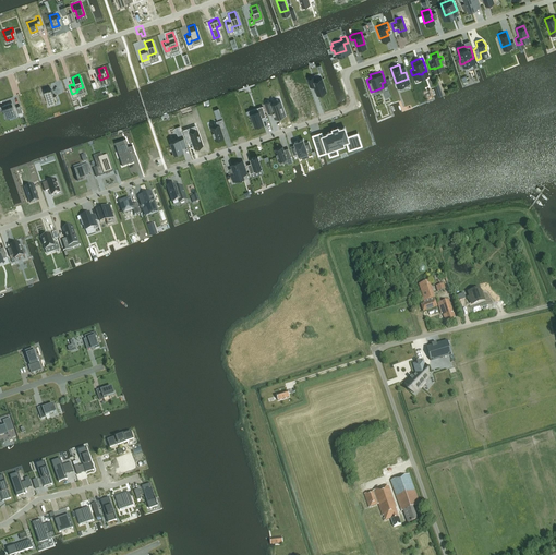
[(312,77),(311,79),(312,82),(315,92),(324,88),(319,75),(312,77)]
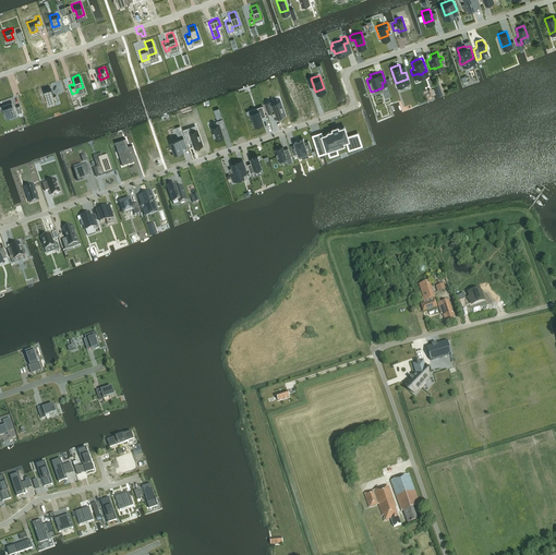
[(49,85),(43,88),(47,101),(56,98),(55,92),(52,93),(49,85)]
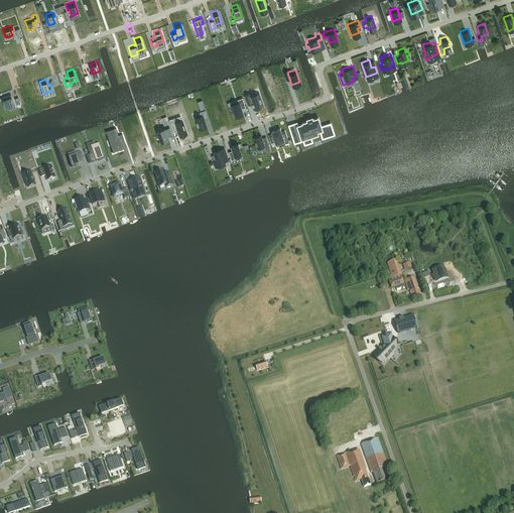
[(281,88),(279,81),(275,82),(275,83),(268,85),(269,89),(270,93),(271,93),(272,96),(279,94),(277,89),(281,88)]
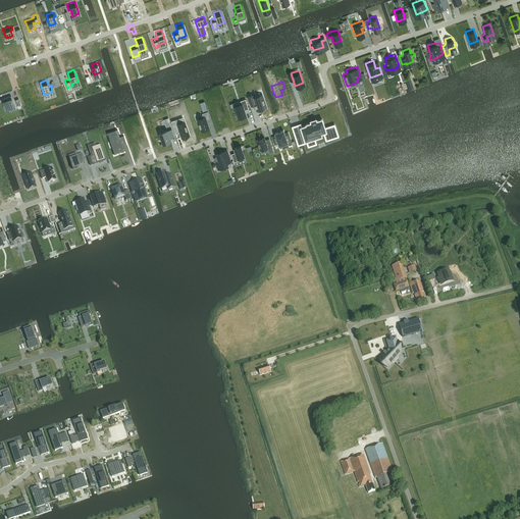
[(32,102),(30,94),(33,93),(31,85),(17,90),(20,98),(23,96),(27,104),(32,102)]
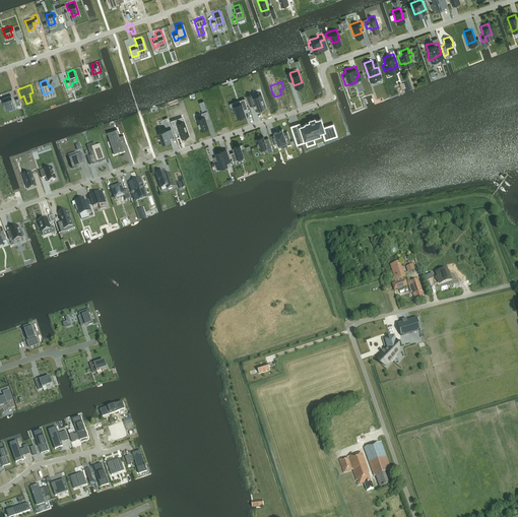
[(249,91),(245,93),(248,103),(251,102),(254,108),(262,106),(262,105),(264,105),(262,100),(260,97),(259,97),(257,91),(250,94),(249,91)]
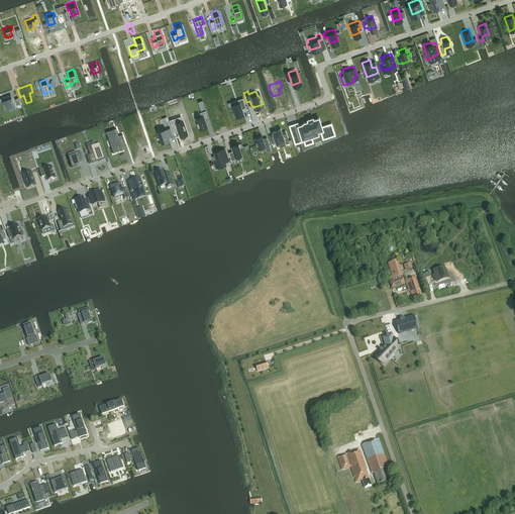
[(9,92),(0,95),(4,107),(13,104),(9,92)]
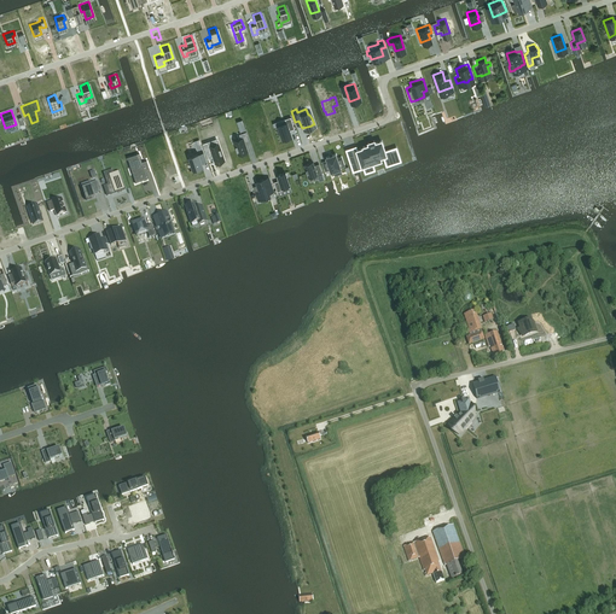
[(280,135),(289,132),(288,127),(292,124),(289,113),(283,115),(284,118),(275,122),(280,135)]
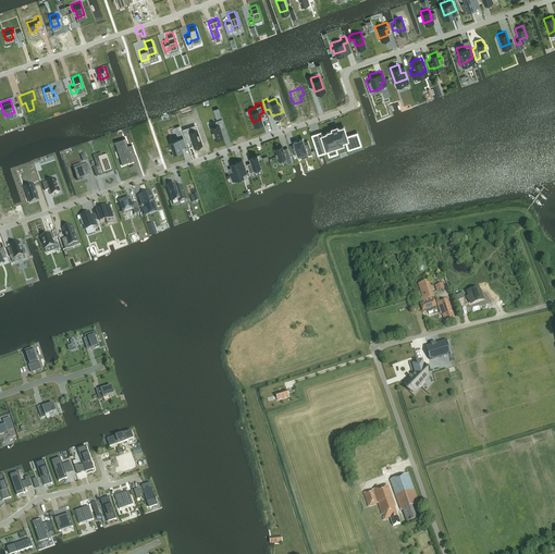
[(212,136),(221,133),(218,124),(221,123),(219,115),(213,118),(214,121),(209,123),(212,136)]
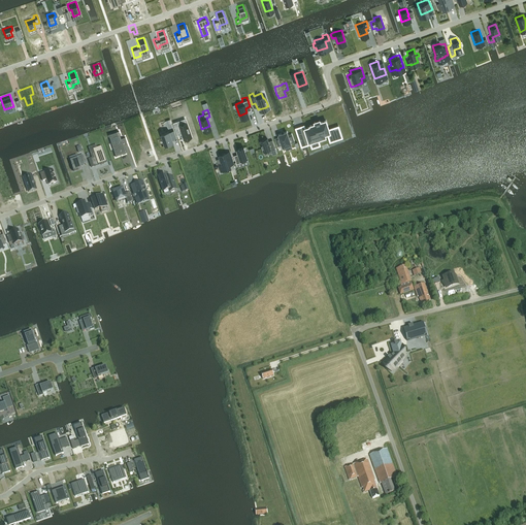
[(303,128),(296,131),(300,143),(307,140),(307,139),(317,135),(316,133),(326,130),(328,137),(340,133),(336,122),(327,126),(324,117),(319,119),(318,117),(311,119),(313,121),(307,122),(308,123),(302,125),(303,128)]
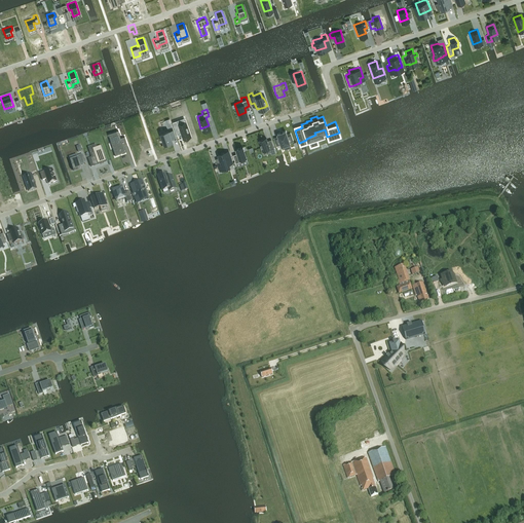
[(177,120),(176,117),(172,119),(175,129),(179,127),(181,135),(189,133),(184,118),(177,120)]
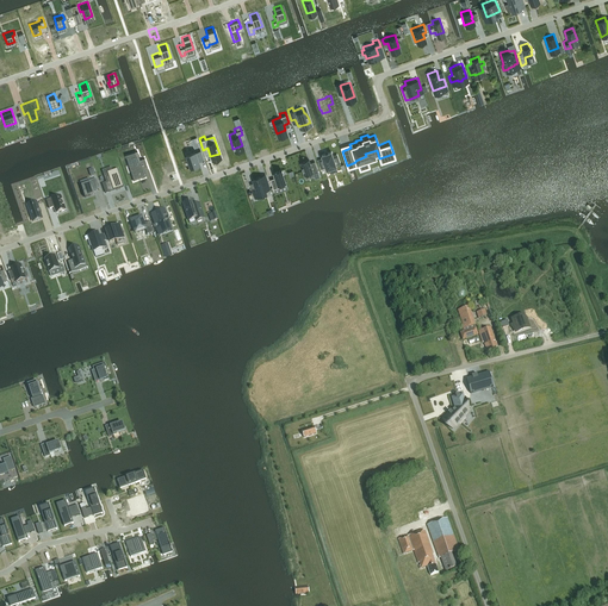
[(200,155),(198,147),(193,148),(191,149),(184,151),(188,164),(197,161),(196,158),(197,158),(197,157),(200,155)]
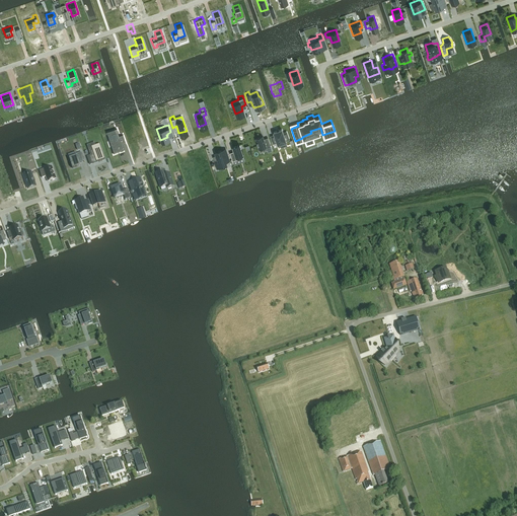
[(272,132),(269,133),(271,141),(275,140),(276,142),(285,139),(284,138),(288,137),(285,129),(281,130),(280,126),(271,130),(272,132)]
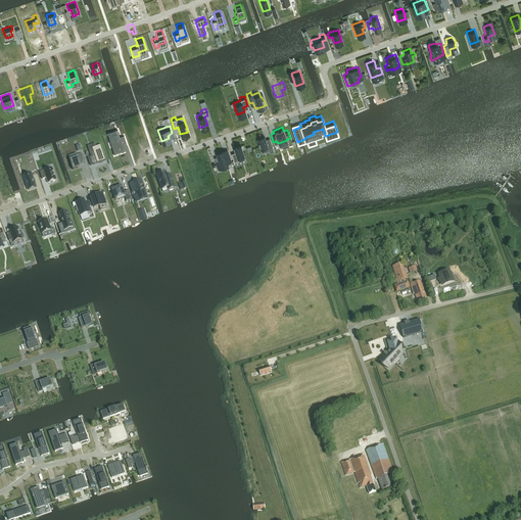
[(116,130),(107,133),(114,152),(124,149),(120,139),(124,137),(122,133),(119,134),(116,130)]
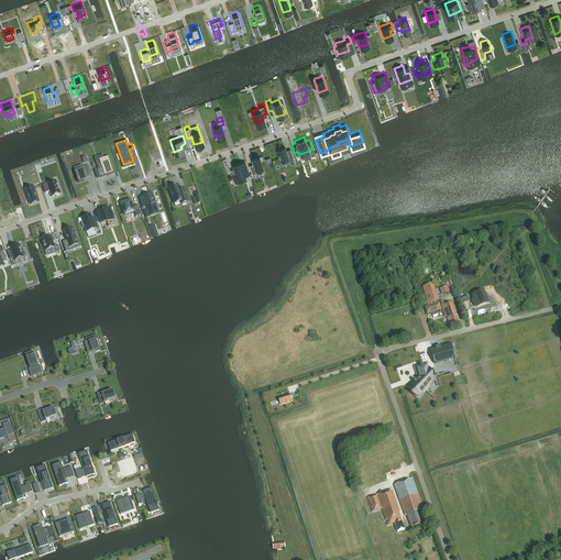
[(286,156),(287,158),(292,156),(288,146),(284,147),(283,144),(275,147),(278,158),(286,156)]
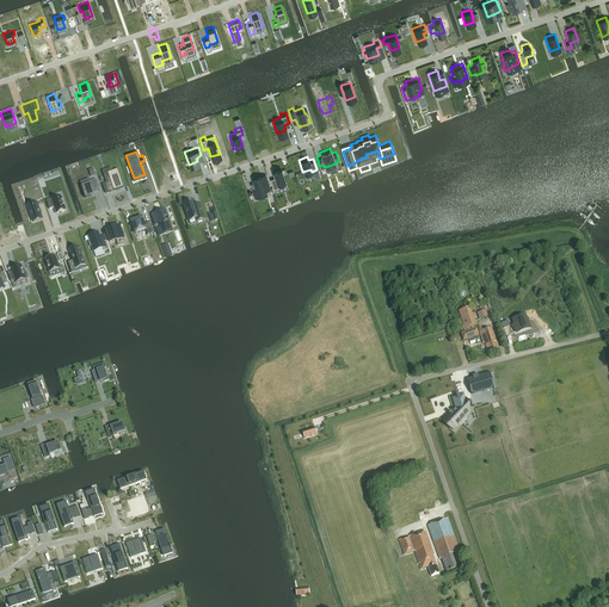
[(114,166),(104,169),(111,187),(121,184),(114,166)]
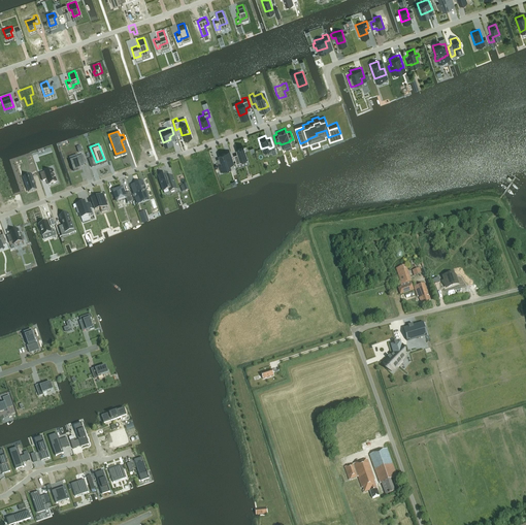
[(239,159),(247,157),(241,143),(234,146),(236,151),(232,153),(234,159),(238,157),(239,159)]
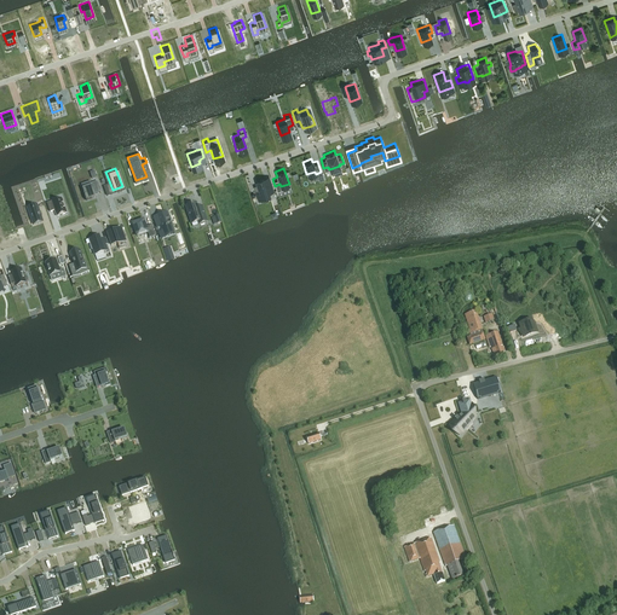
[(269,192),(267,190),(272,189),(267,174),(263,175),(254,179),(258,189),(254,190),(257,196),(269,192)]
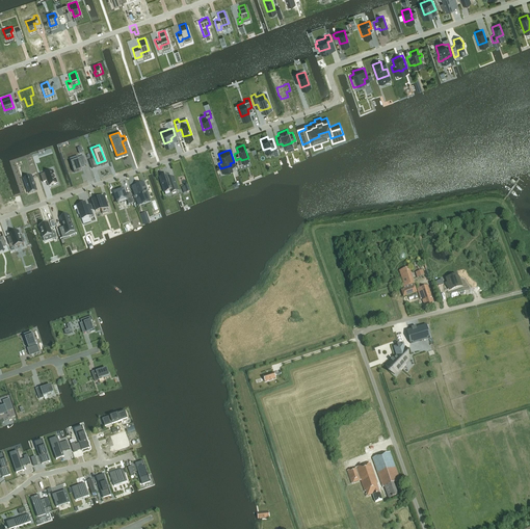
[(72,170),(81,167),(79,164),(84,162),(81,154),(76,156),(77,157),(69,160),(72,170)]
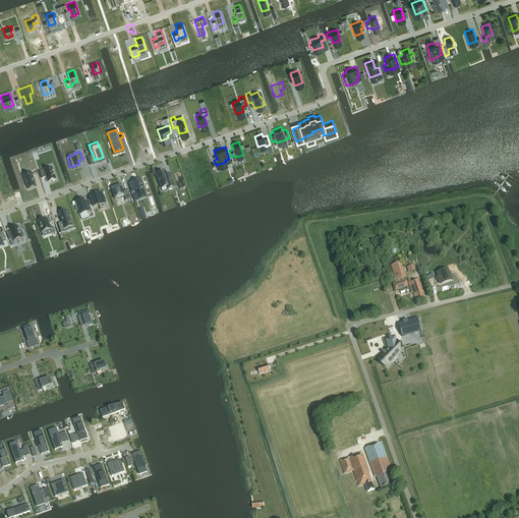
[(42,167),(38,169),(40,176),(44,175),(46,180),(55,177),(50,165),(42,167)]
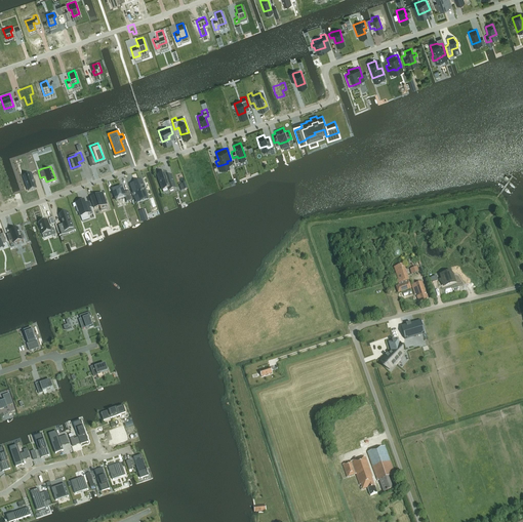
[(165,173),(164,169),(156,172),(159,182),(158,182),(159,185),(160,184),(161,188),(166,186),(167,188),(173,186),(169,172),(165,173)]
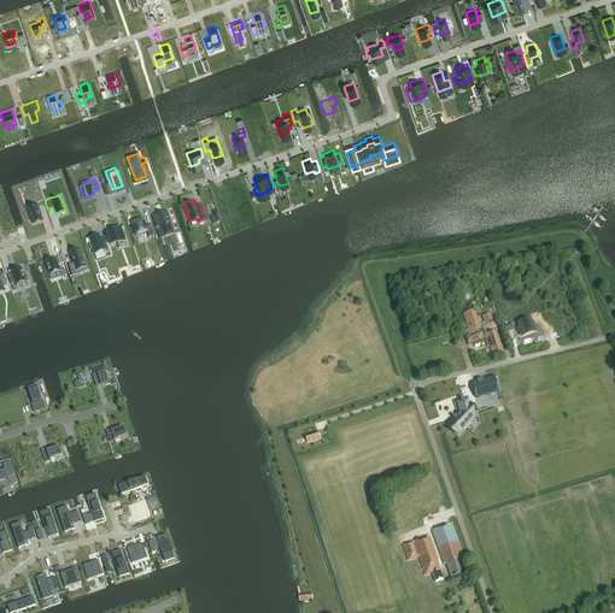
[(35,205),(25,207),(30,222),(40,218),(35,205)]
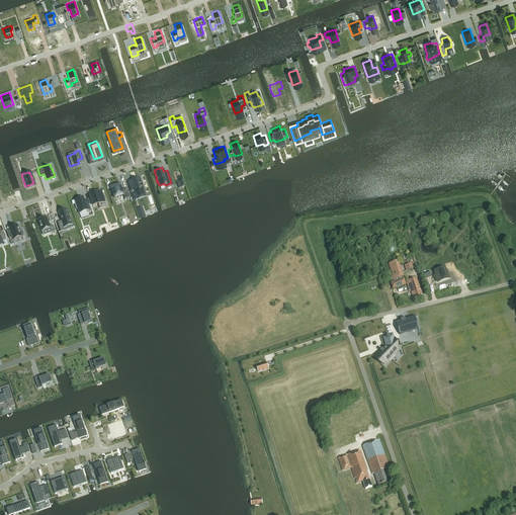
[(131,179),(127,180),(130,187),(133,186),(135,193),(143,190),(138,175),(130,178),(131,179)]
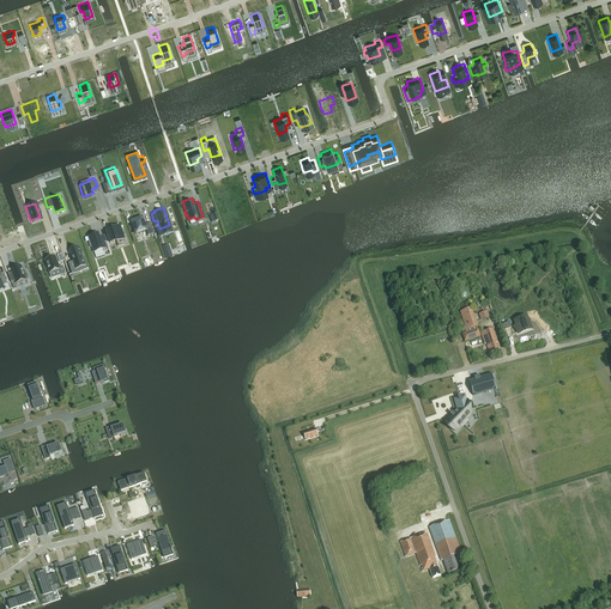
[(140,214),(128,219),(133,232),(144,229),(145,229),(143,221),(140,214)]
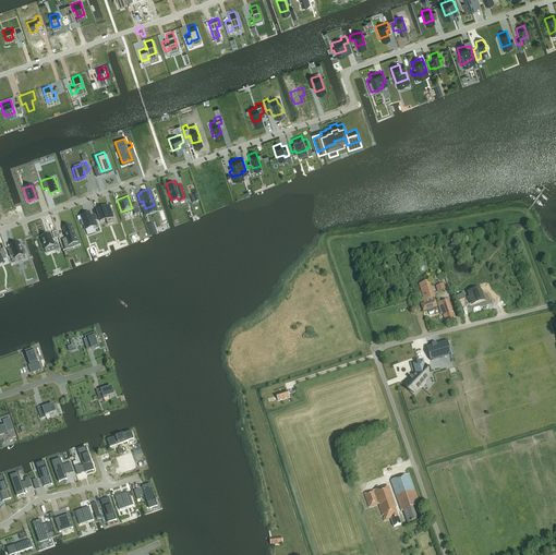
[(99,206),(95,207),(98,219),(104,217),(104,218),(111,216),(107,203),(99,205),(100,206),(99,206)]
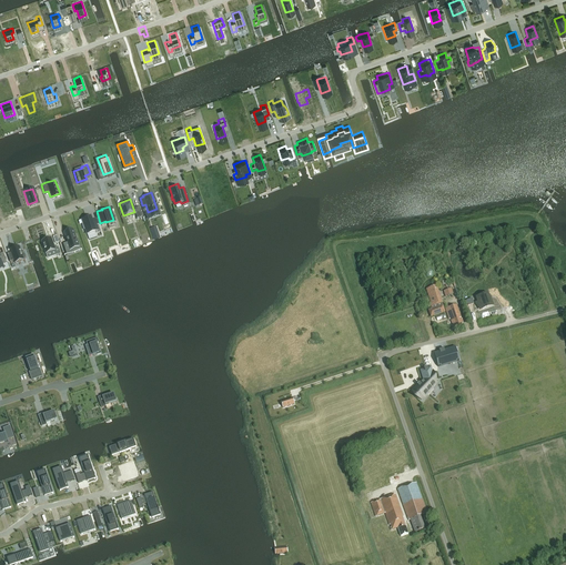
[(81,221),(80,221),(82,228),(83,226),(86,232),(93,229),(93,231),(99,229),(95,219),(91,220),(89,214),(80,217),(81,221)]
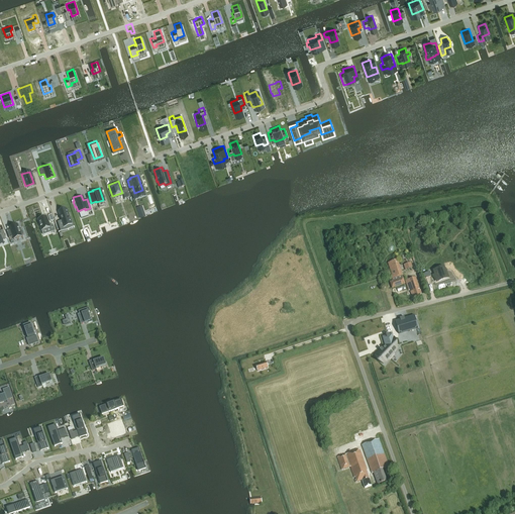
[(60,219),(56,220),(59,228),(63,227),(62,224),(70,221),(68,216),(70,216),(67,210),(66,210),(64,206),(56,209),(60,219)]
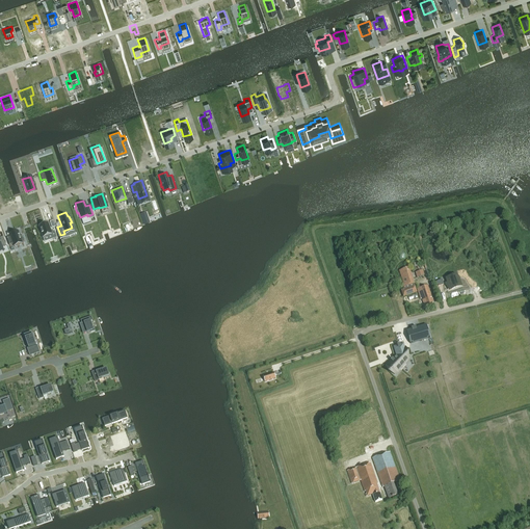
[(46,220),(37,223),(42,236),(43,239),(51,236),(55,235),(53,229),(50,230),(46,220)]
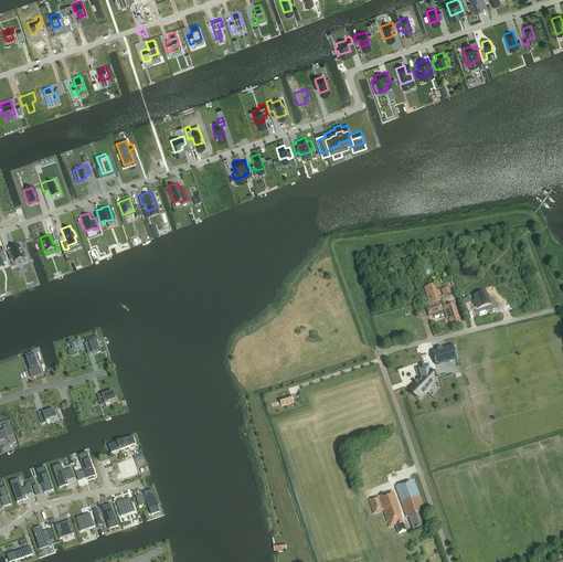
[(9,248),(6,250),(8,257),(12,256),(12,258),(21,256),(21,255),(23,254),(21,247),(19,248),(17,243),(8,245),(9,248)]
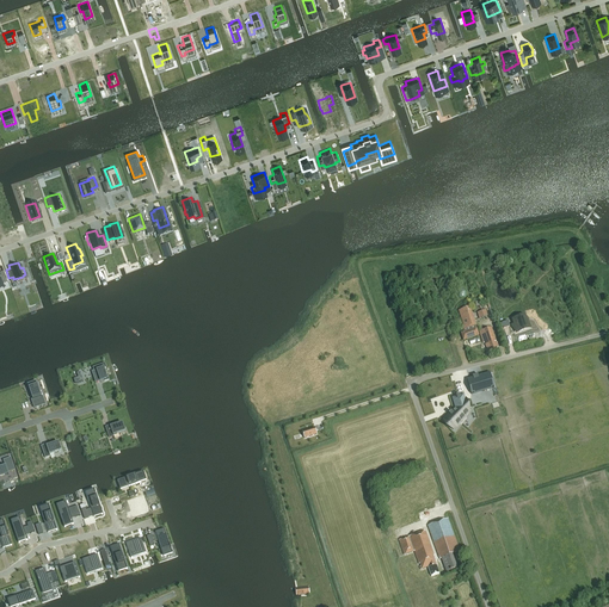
[(463,327),(474,322),(468,304),(456,308),(463,327)]
